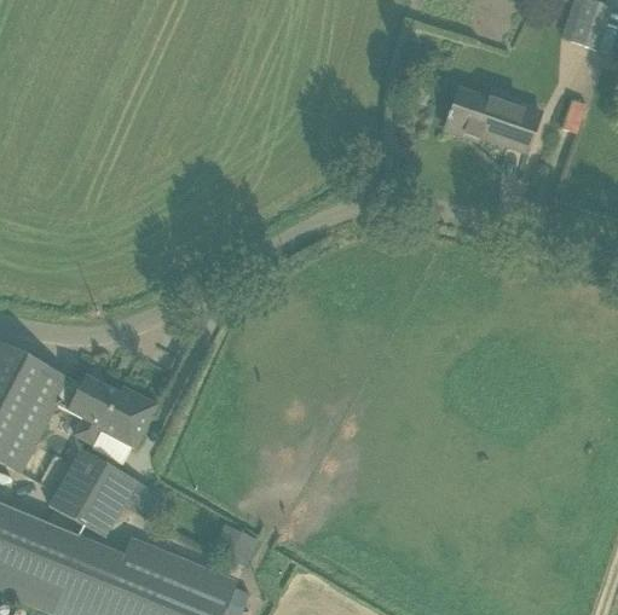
[(583,0),(570,41),(610,54),(617,30),(617,9),(590,0),(583,0)]
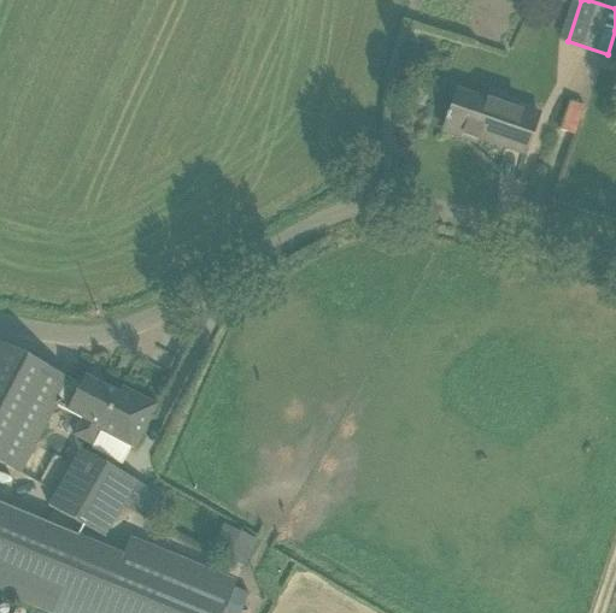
[(449,112),(447,112),(445,116),(447,117),(444,129),(464,135),(465,131),(524,152),(539,111),(504,99),(502,104),(457,88),(449,112)]
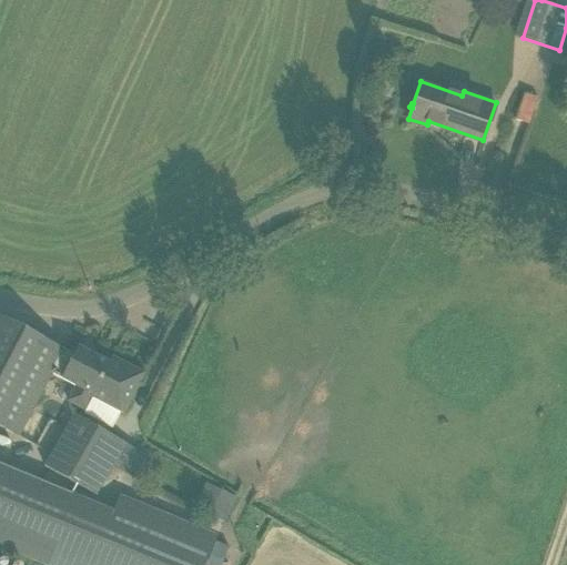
[(524,91),(515,118),(529,122),(538,96),(524,91)]
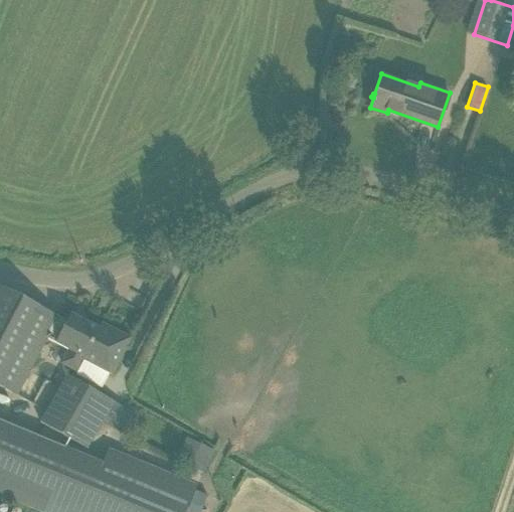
[(0,383),(17,393),(47,336),(68,347),(60,361),(77,370),(83,358),(98,365),(112,372),(131,336),(119,330),(102,321),(99,326),(70,312),(67,318),(58,313),(57,314),(0,284),(0,383)]
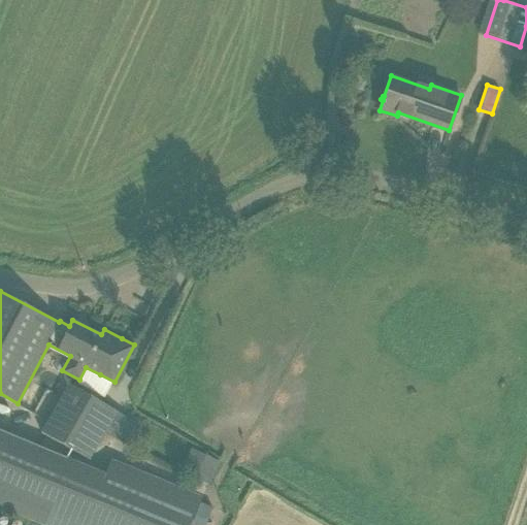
[(69,383),(41,430),(91,458),(108,429),(130,441),(140,424),(132,419),(69,383)]
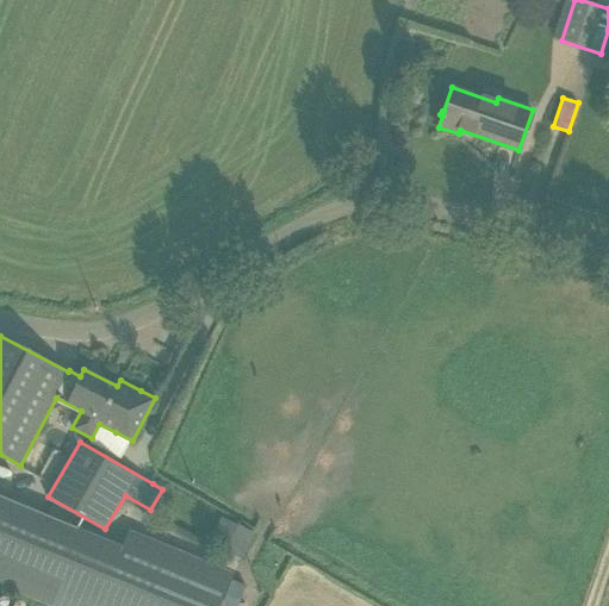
[(113,564),(95,605),(218,605),(225,591),(120,548),(113,564)]
